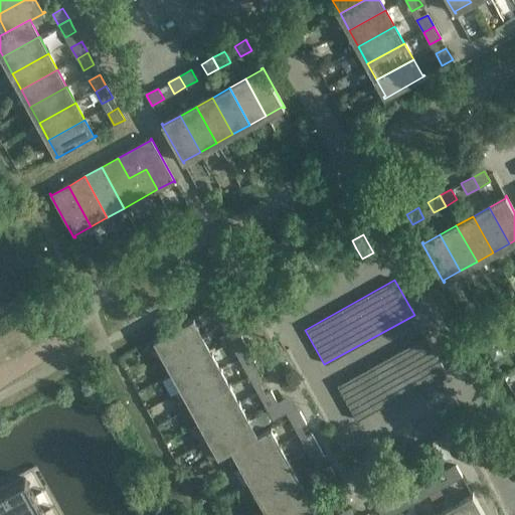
[(228,315),(222,304),(222,303),(211,309),(218,321),(228,315)]
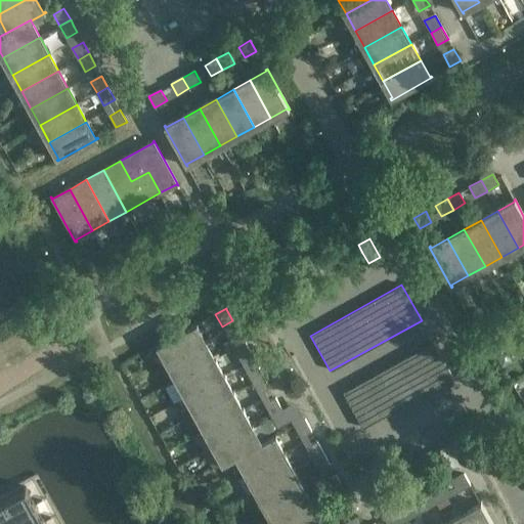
[(168,362),(205,342),(195,325),(198,324),(198,323),(157,346),(157,347),(159,346),(168,362)]
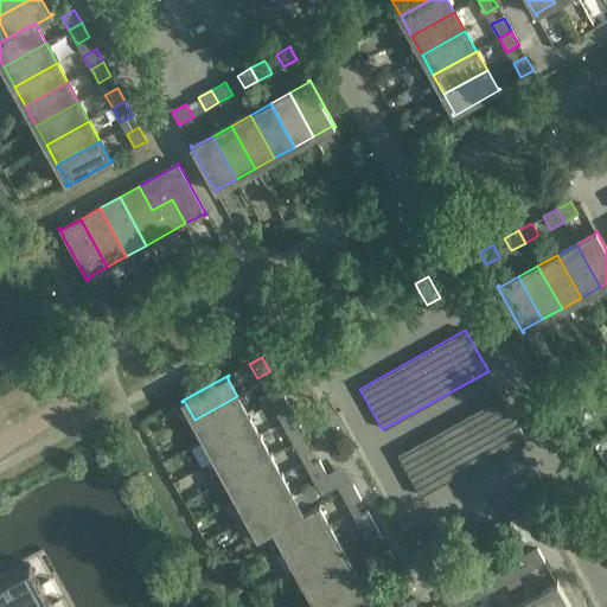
[(283,396),(276,383),(263,390),(272,403),(283,396)]
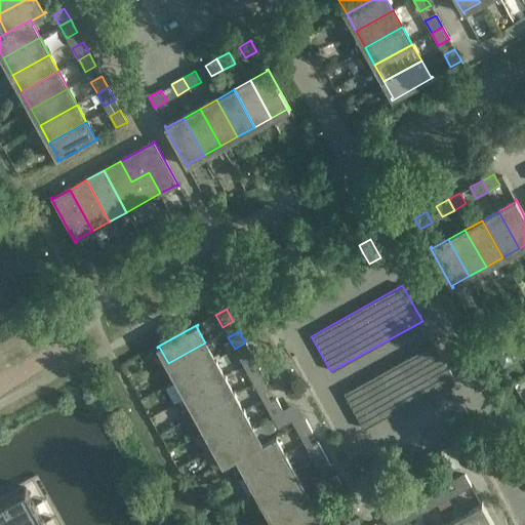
[(177,380),(214,360),(205,342),(168,363),(177,380)]
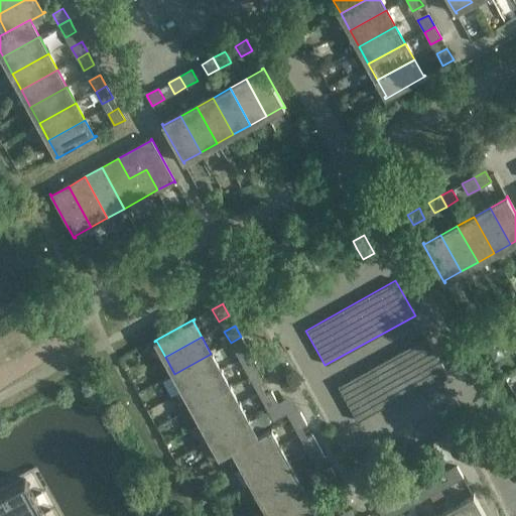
[(248,349),(241,337),(231,343),(237,355),(248,349)]
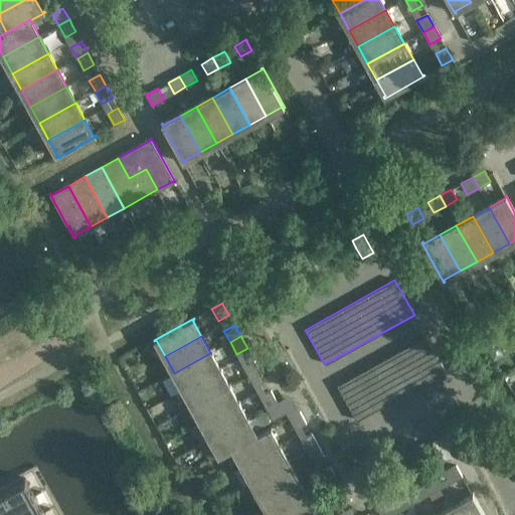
[(337,386),(356,420),(446,371),(426,336),(337,386)]
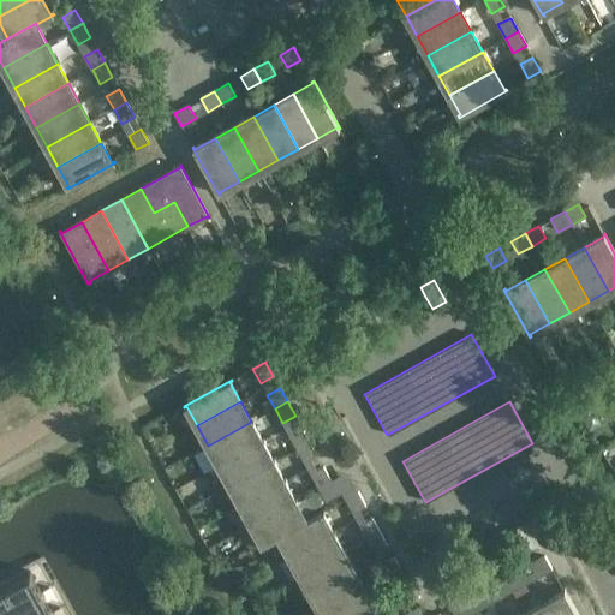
[(219,465),(263,441),(251,422),(208,446),(219,465)]
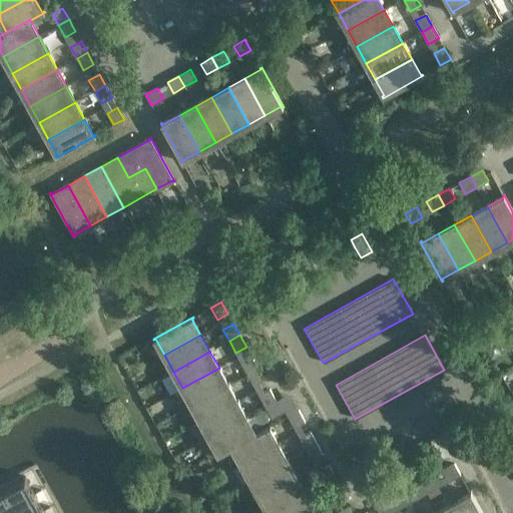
[(258,368),(251,357),(241,362),(247,374),(258,368)]
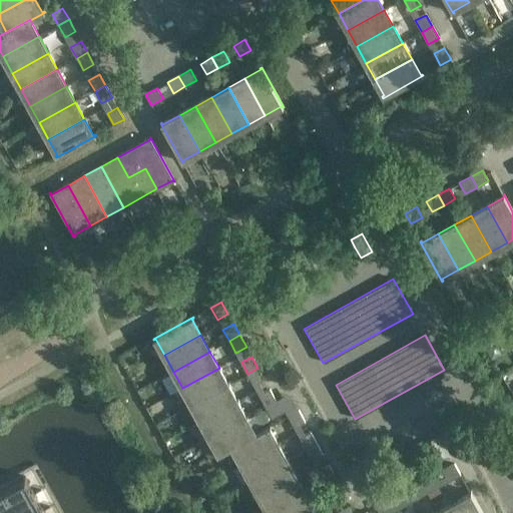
[(191,405),(228,385),(219,368),(182,388),(191,405)]
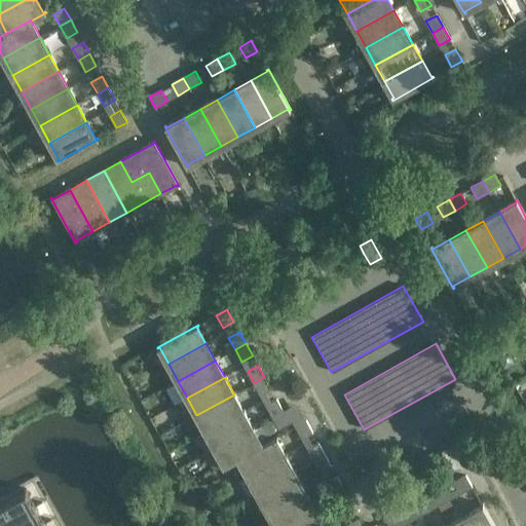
[(271,389),(264,377),(254,383),(260,396),(271,389)]
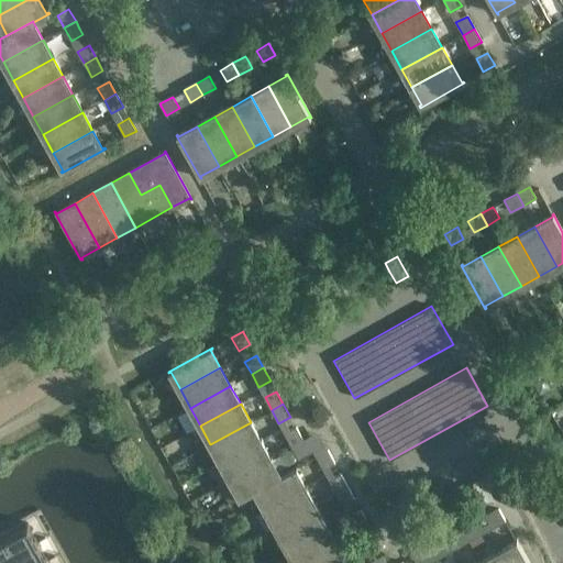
[(220,462),(261,440),(251,422),(210,444),(220,462)]
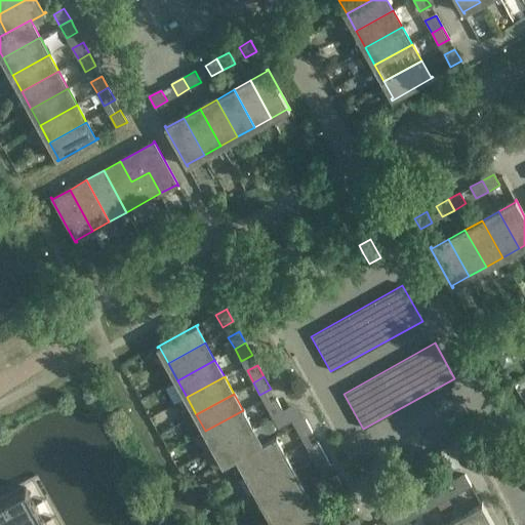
[(283,410),(276,399),(266,404),(272,416),(283,410)]
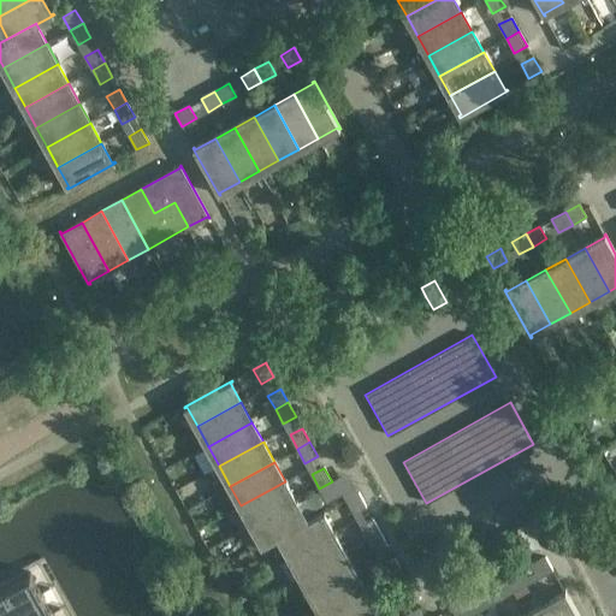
[(253,526),(296,502),(285,481),(241,505),(253,526)]
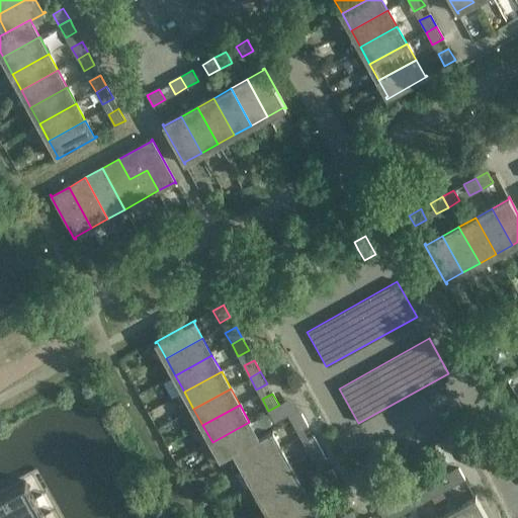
[(285,417),(279,405),(268,411),(273,419),(274,422),(285,417)]
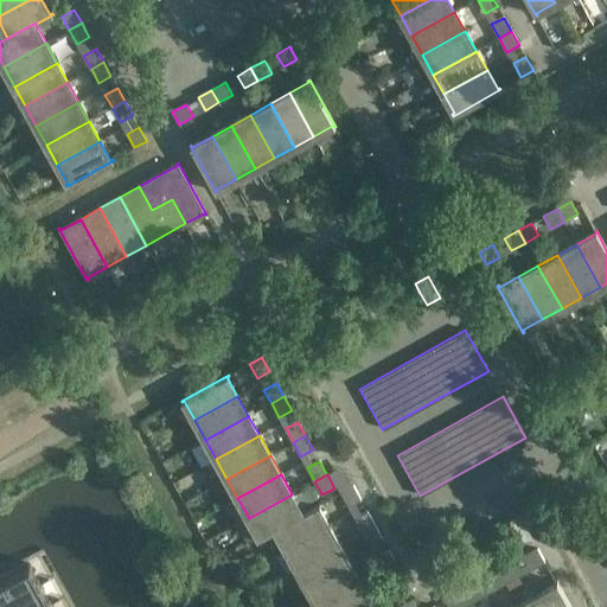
[(360,499),(353,486),(340,492),(349,506),(360,499)]
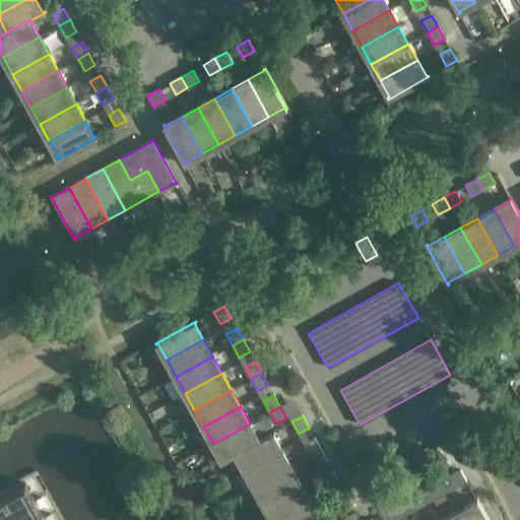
[(259,440),(250,424),(213,444),(221,459),(219,460),(220,462),(234,454),(234,455),(236,453),(259,440)]
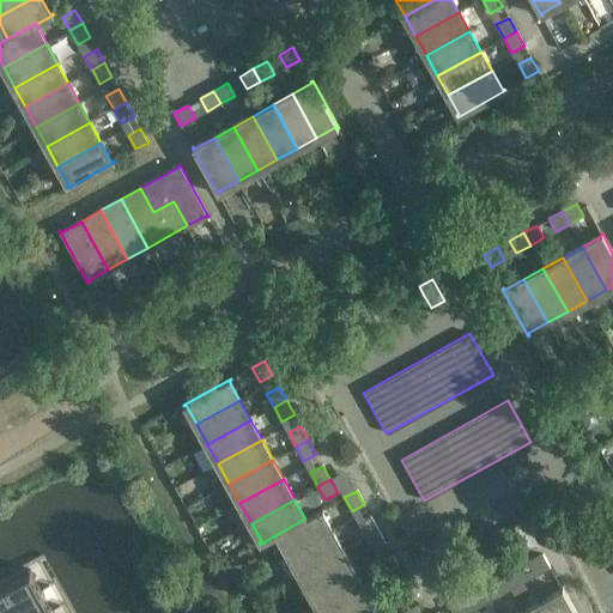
[(289,554),(333,530),(322,511),(323,510),(323,508),(308,517),(307,517),(305,519),(278,534),(289,554)]
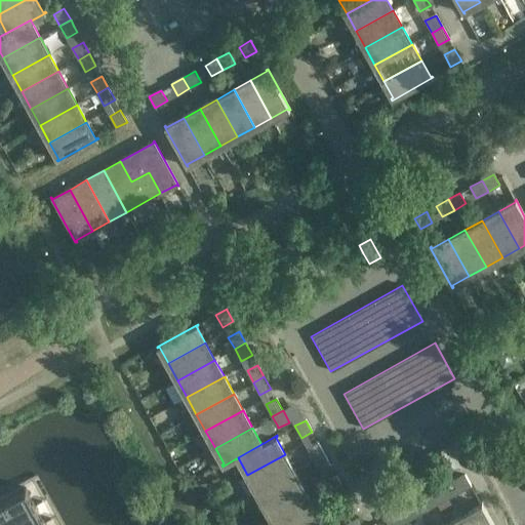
[(324,454),(318,442),(307,448),(314,460),(324,454)]
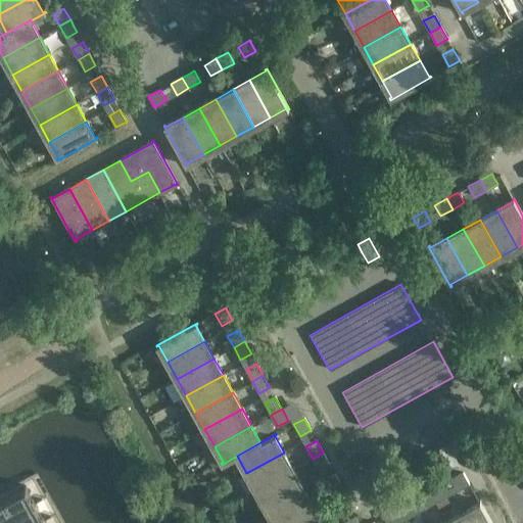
[(255,489),(293,469),(284,453),(246,473),(255,489)]
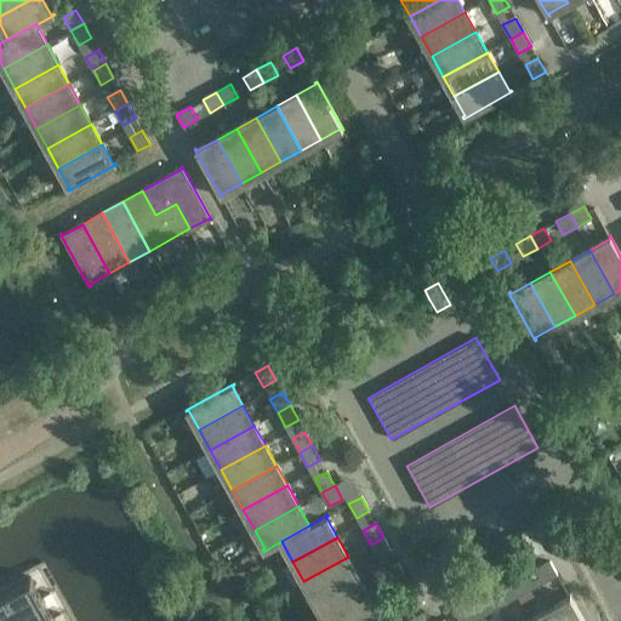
[(392,551),(383,537),(371,545),(379,558),(392,551)]
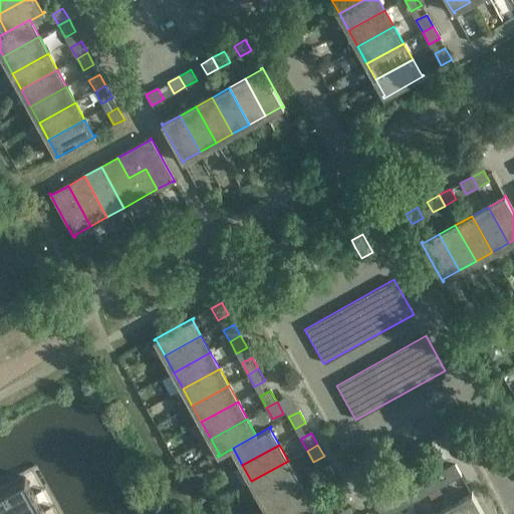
[(260,498),(297,478),(288,461),(251,481),(260,498)]
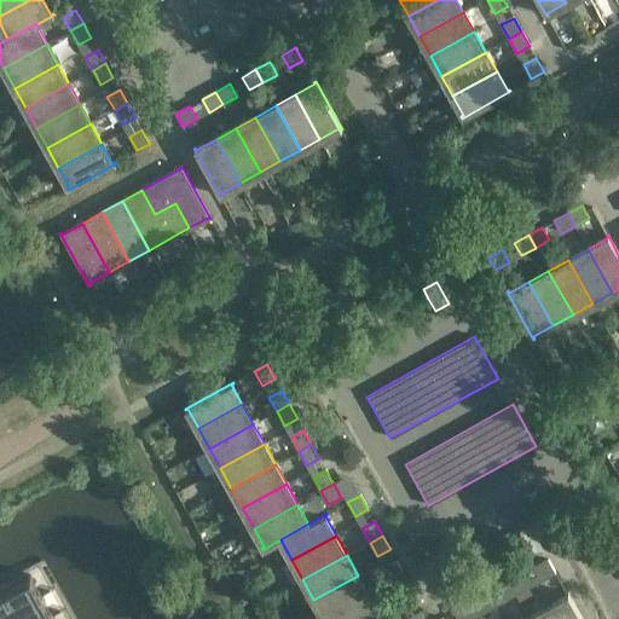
[(555,573),(549,560),(534,568),(542,580),(555,573)]
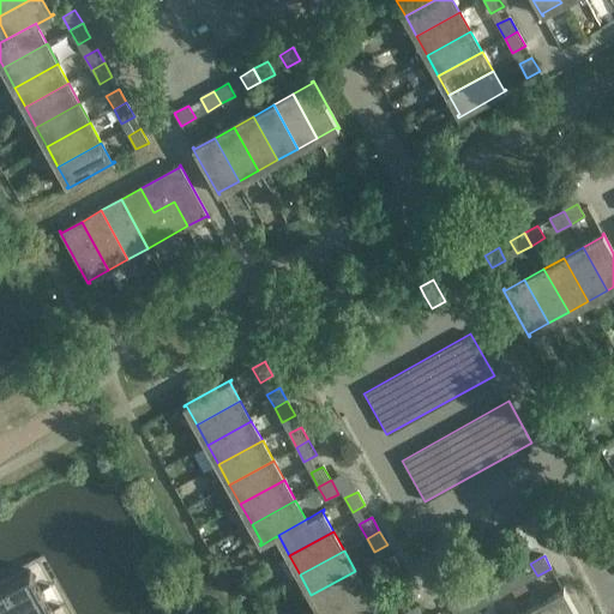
[(401,571),(393,557),(381,564),(389,577),(401,571)]
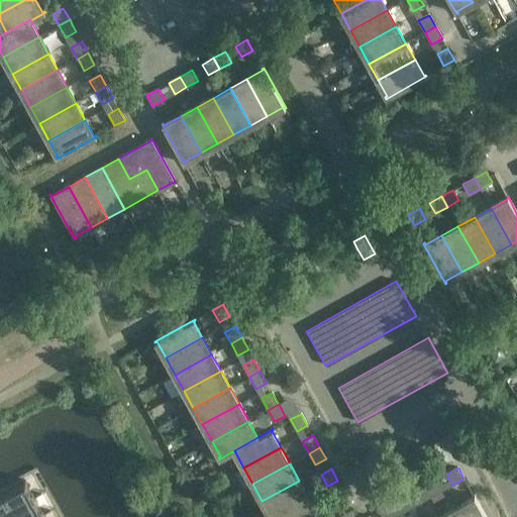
[(25,480),(0,493),(0,516),(34,497),(25,480)]
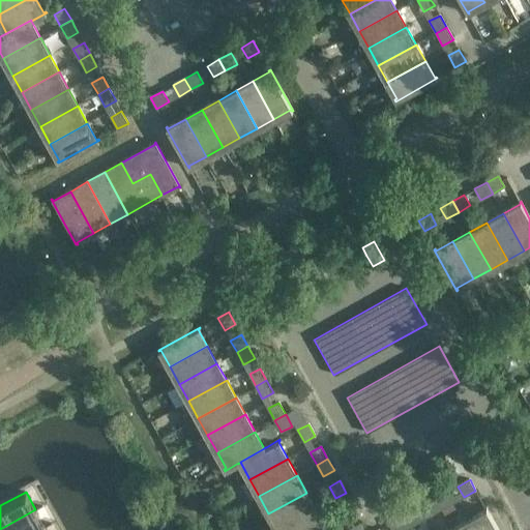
[(453,503),(450,497),(447,492),(436,498),(441,509),(453,503)]
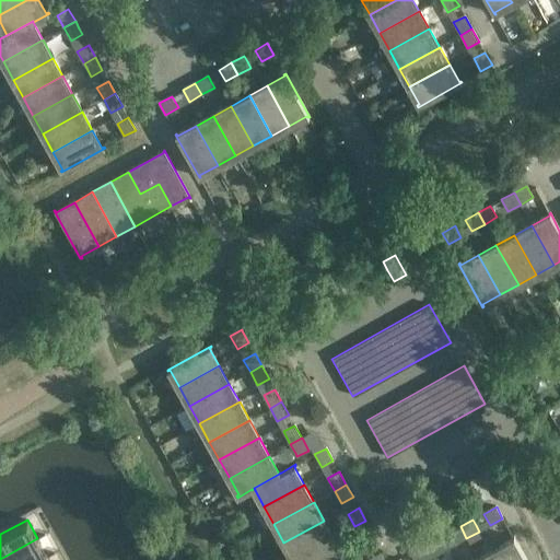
[(293,559),(334,538),(324,521),(283,543),(293,559)]
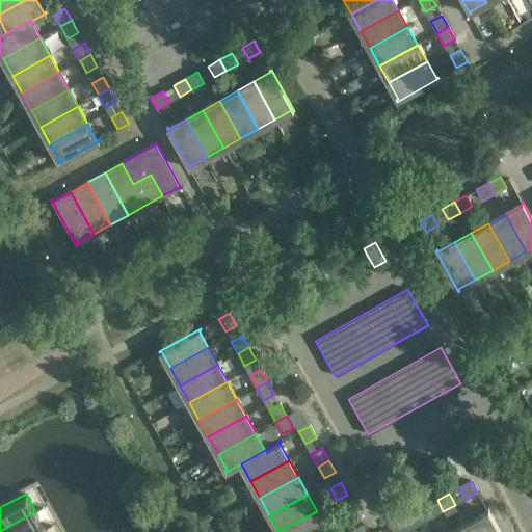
[(354,506),(347,495),(337,500),(343,512),(354,506)]
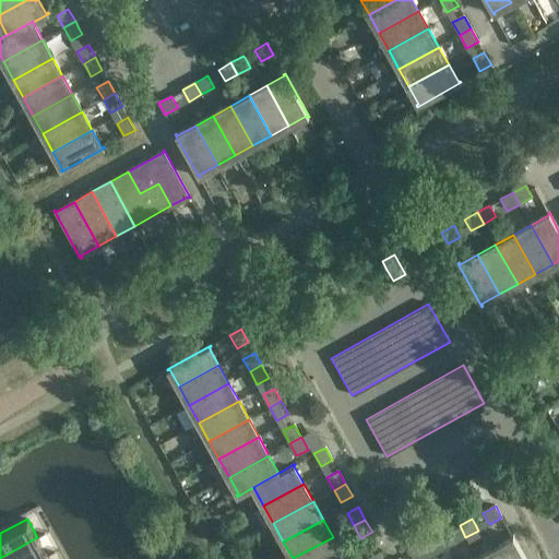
[(465,537),(460,525),(447,533),(453,544),(465,537)]
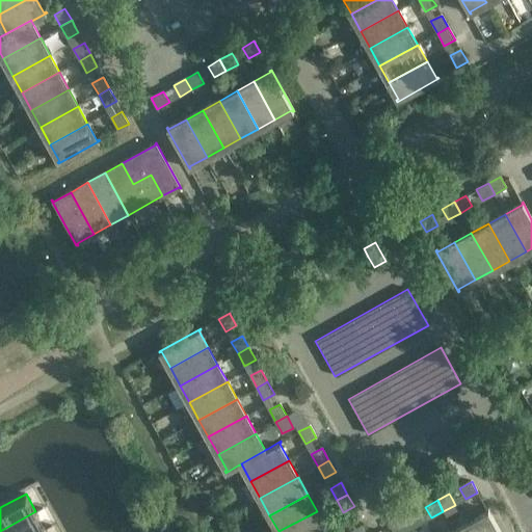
[(500,531),(488,510),(486,510),(487,512),(471,522),(476,531),(500,531)]
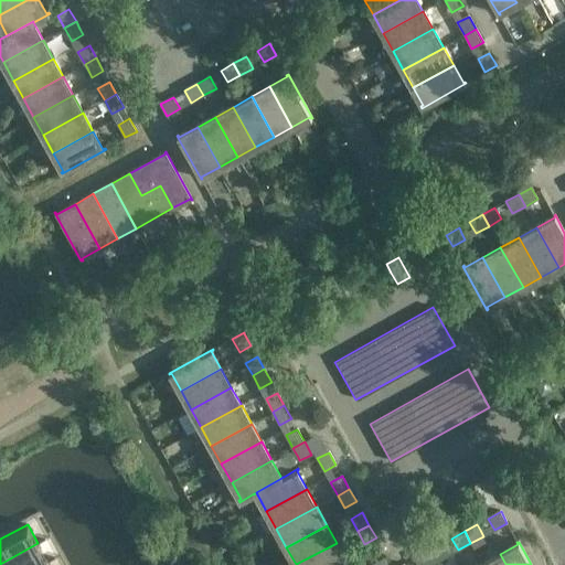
[(38,543),(0,564),(41,564),(48,562),(38,543)]
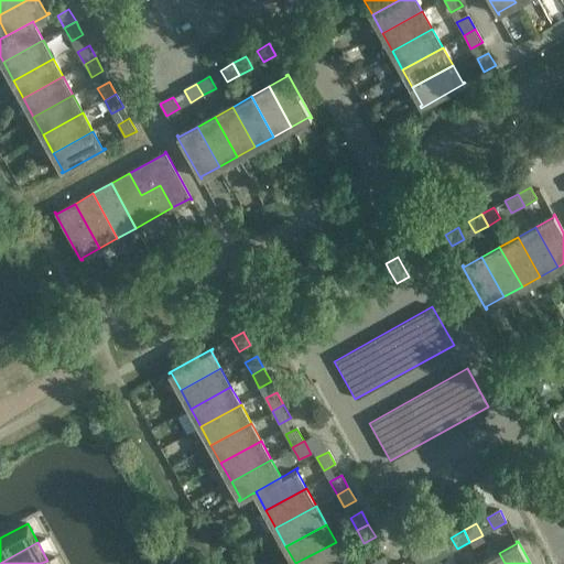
[(340,563),(348,560),(348,559),(346,560),(336,542),(295,563),(340,563)]
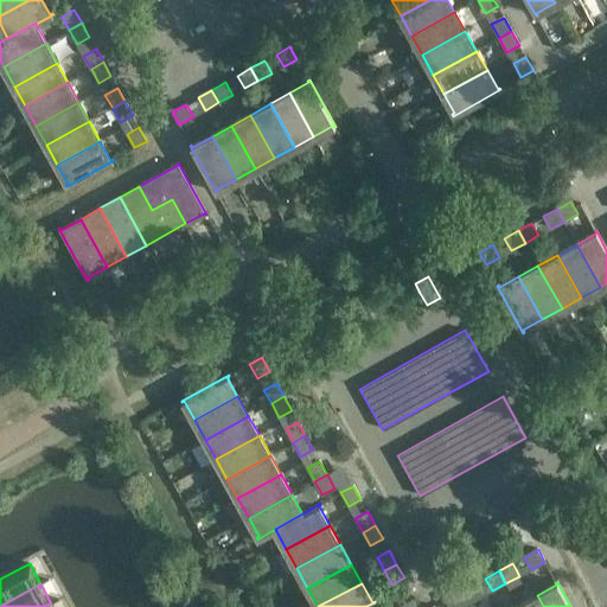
[(480,598),(477,592),(473,585),(460,593),(466,605),(480,598)]
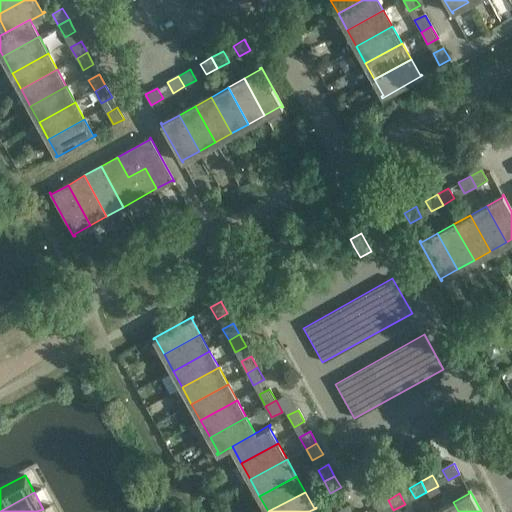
[(393,510),(388,500),(376,506),(379,511),(390,511),(393,510)]
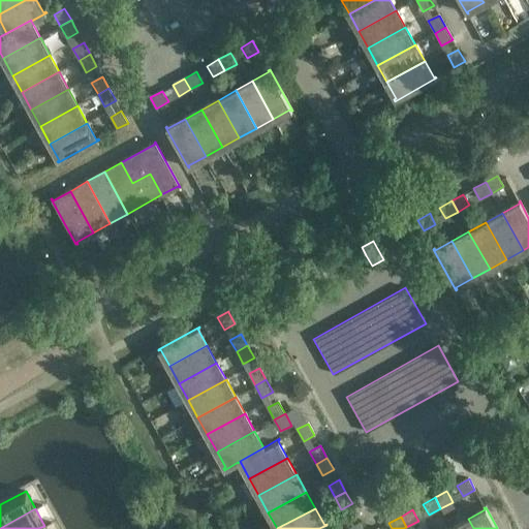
[(473,528),(468,519),(452,528),(473,528)]
